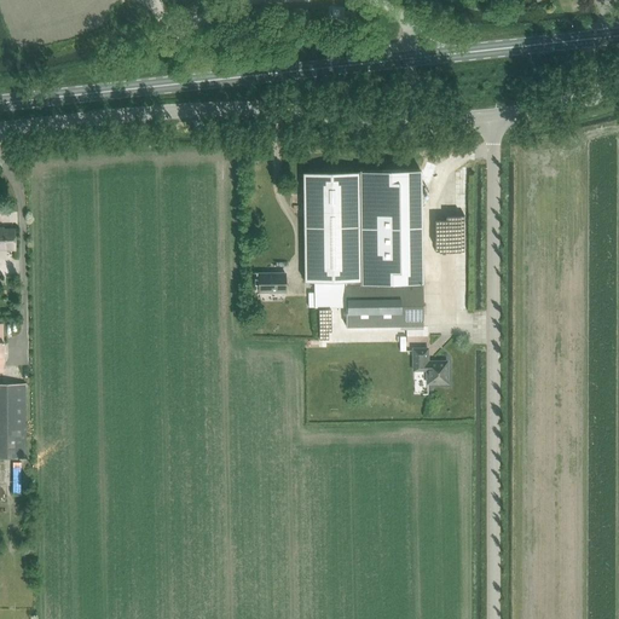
[(420,171),(359,172),(359,174),(360,282),(360,284),(422,283),(420,171)]
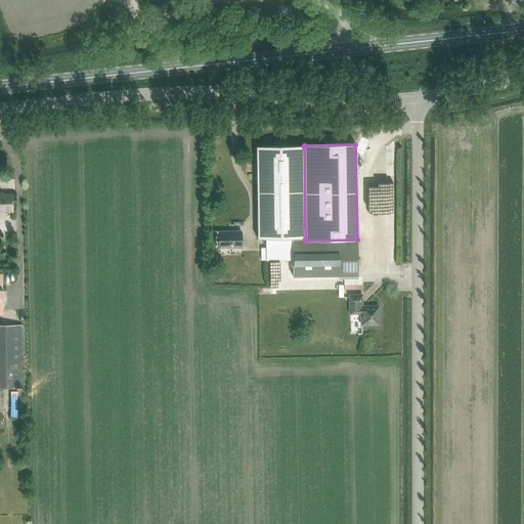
[(304,147),(257,148),(258,238),(265,238),(266,260),(293,260),(292,238),(305,238),(304,147)]
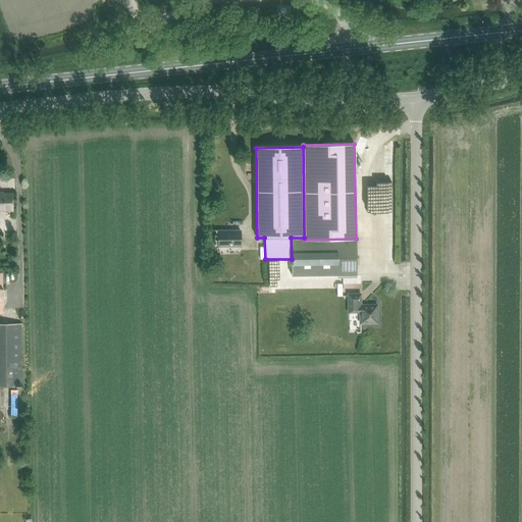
[(0,209),(10,210),(10,194),(1,194),(0,193),(0,209)]
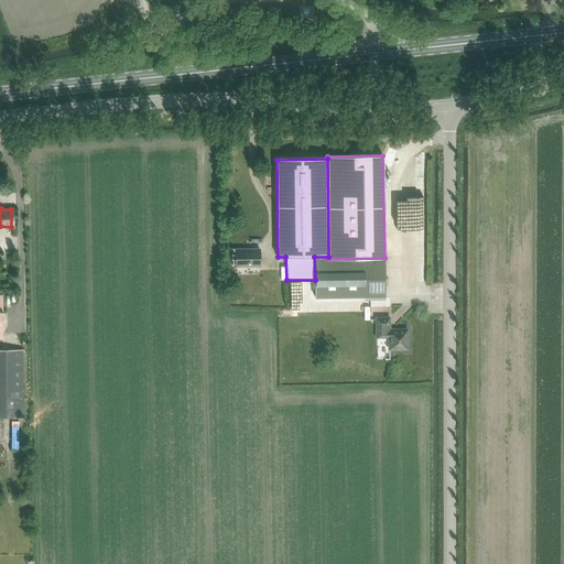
[(235,249),(236,267),(259,267),(259,249),(235,249)]
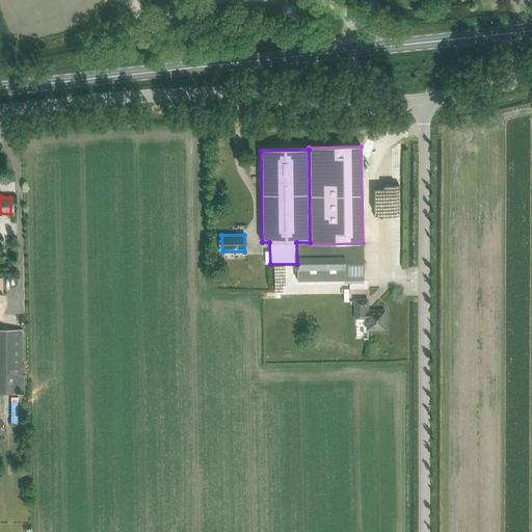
[(366,261),(299,261),(299,280),(366,280),(366,261)]
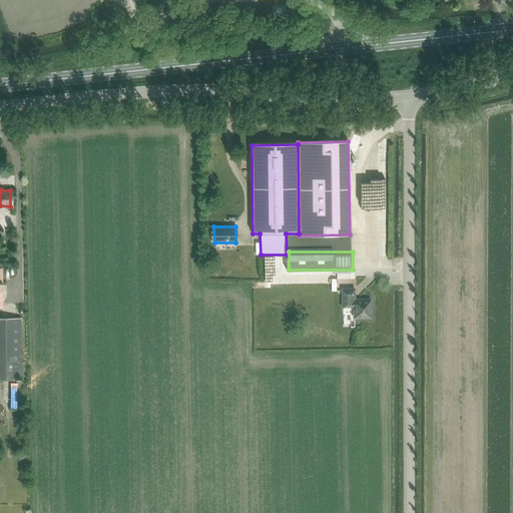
[(342,289),(342,307),(354,307),(354,318),(370,318),(370,300),(354,300),(354,289),(342,289)]
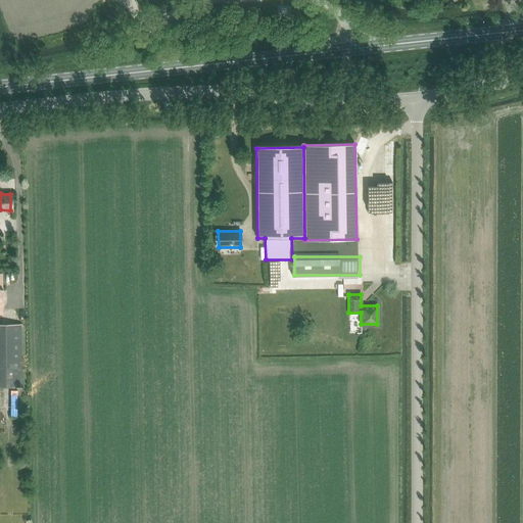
[(20,325),(0,324),(0,387),(20,387),(20,325)]
